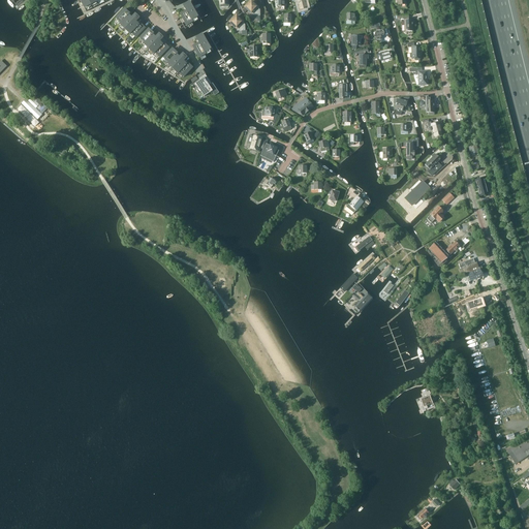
[(78,0),(80,3),(81,2),(84,8),(100,0),(78,0)]
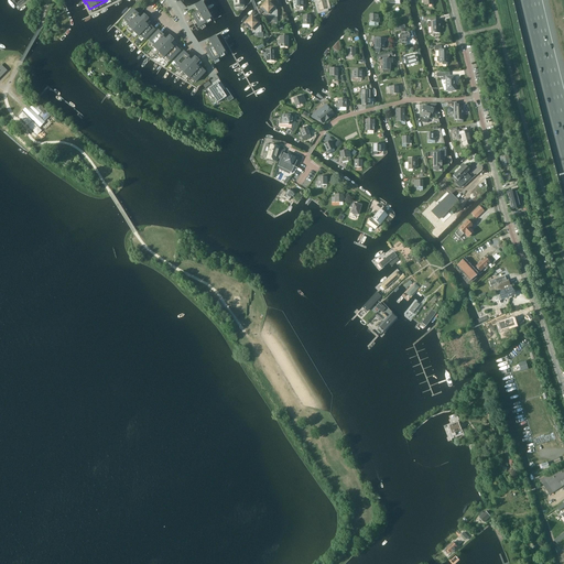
[(324,9),(327,8),(325,0),(320,2),(321,3),(317,4),(320,11),(324,10),(324,9)]
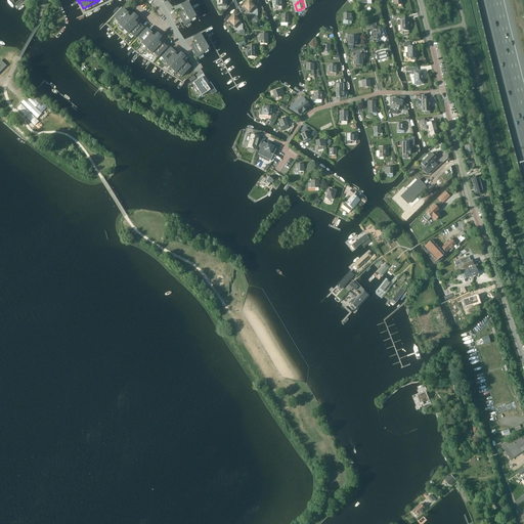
[(257,10),(254,7),(249,2),(243,7),(249,13),(249,15),(257,15),(257,10)]
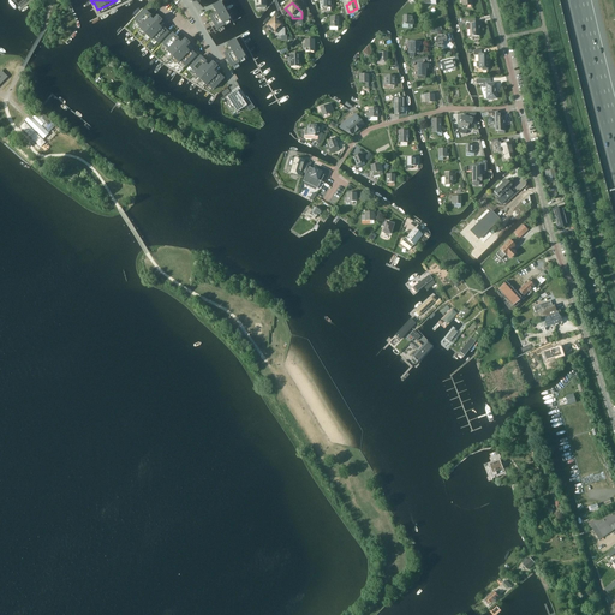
[(226,12),(222,6),(221,5),(214,10),(216,12),(209,17),(216,30),(224,25),(222,24),(230,19),(226,12)]
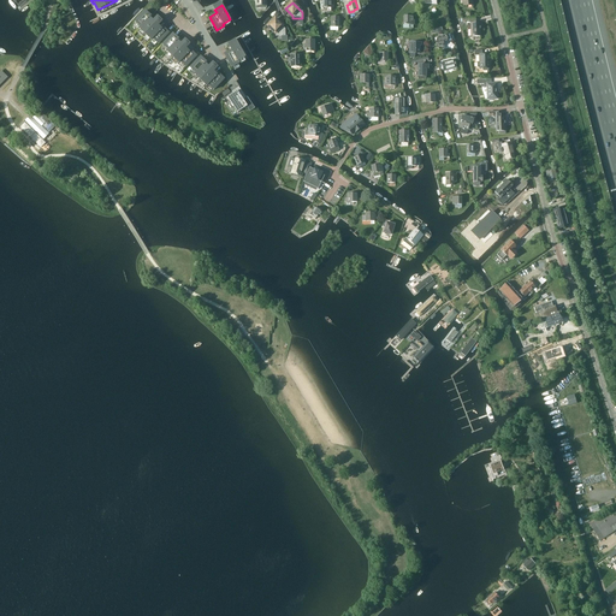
[(146,11),(135,22),(141,28),(138,29),(144,35),(143,36),(146,35),(150,40),(153,39),(158,45),(169,33),(163,27),(161,29),(150,18),(152,17),(146,11)]
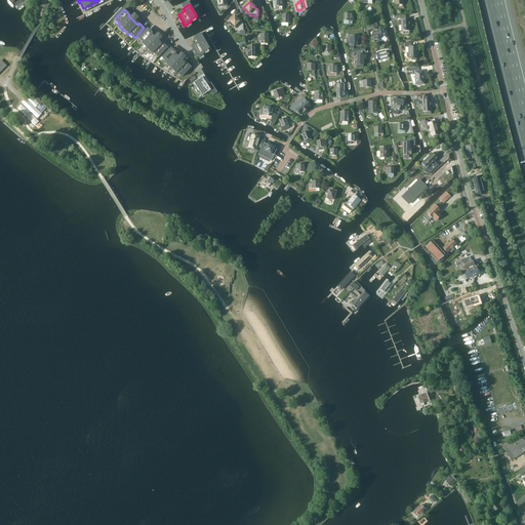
[(352,25),(352,13),(348,13),(348,12),(345,12),(345,21),(344,21),(344,25),(352,25)]
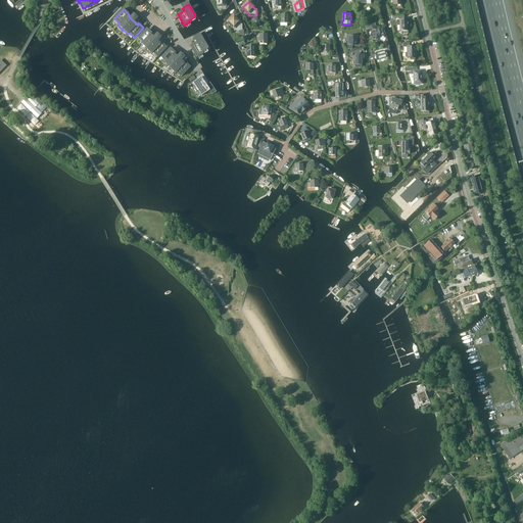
[(289,24),(289,18),(287,18),(287,14),(281,14),(281,24),(287,24),(287,22),(289,24)]
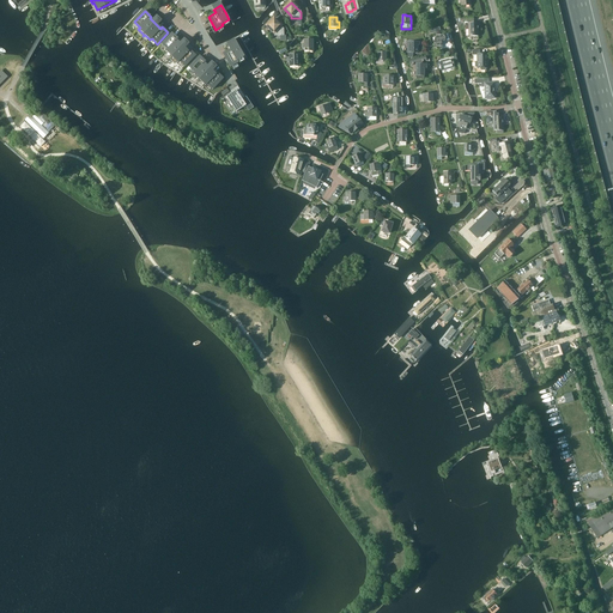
[(469,36),(478,36),(478,23),(473,23),(473,18),(460,18),(460,22),(468,22),(469,36)]
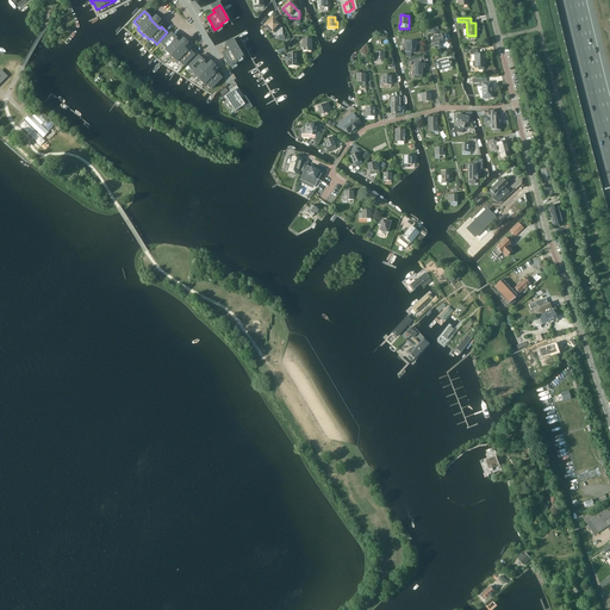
[(273,19),(266,25),(273,32),(273,36),(282,36),(282,29),(279,25),(273,19)]
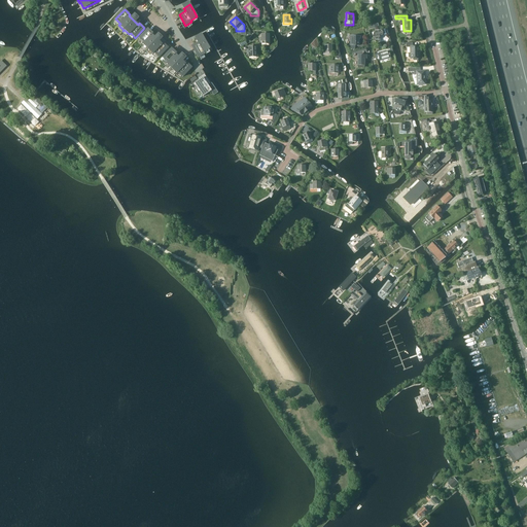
[(139,38),(144,43),(142,44),(147,49),(146,50),(148,49),(152,54),(154,53),(159,58),(168,47),(163,43),(162,44),(152,35),(153,34),(148,29),(139,38)]
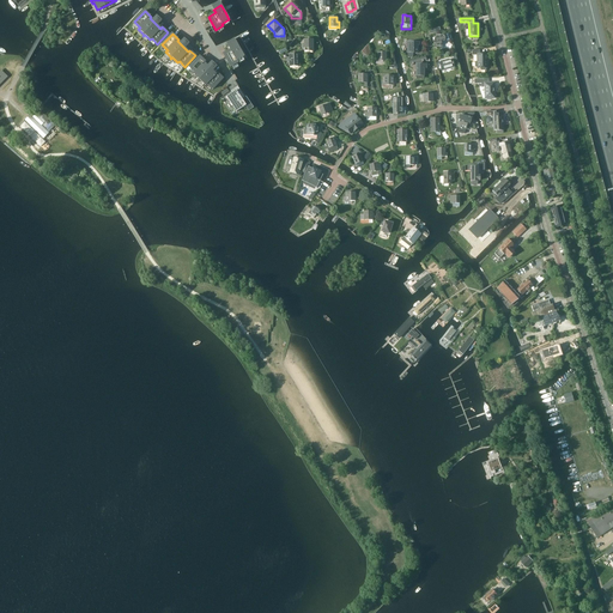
[(436,37),(437,37),(435,38),(435,40),(435,41),(434,41),(436,47),(437,47),(437,49),(442,48),(442,46),(441,42),(449,40),(448,34),(436,37)]
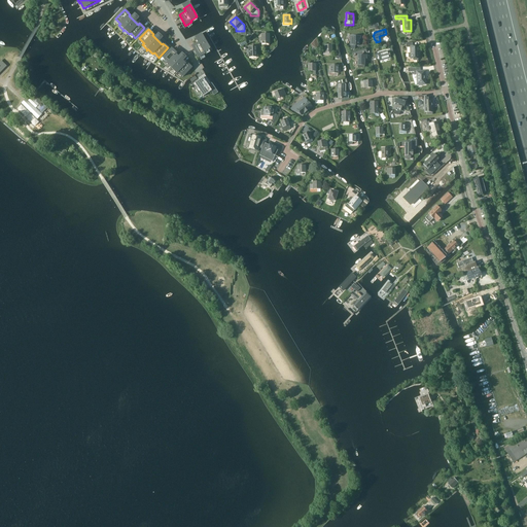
[(261,44),(269,44),(269,34),(261,34),(261,38),(259,38),(259,41),(261,41),(261,44)]
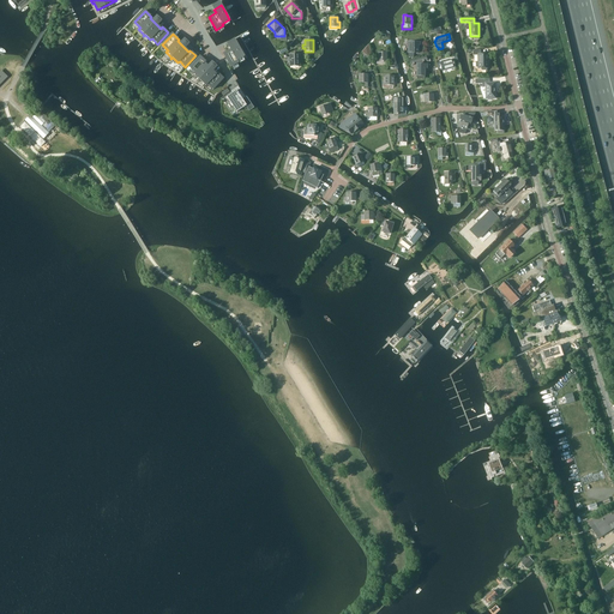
[(245,56),(240,49),(241,49),(238,43),(236,43),(236,42),(229,47),(230,50),(223,54),(232,67),(239,64),(238,61),(245,56)]
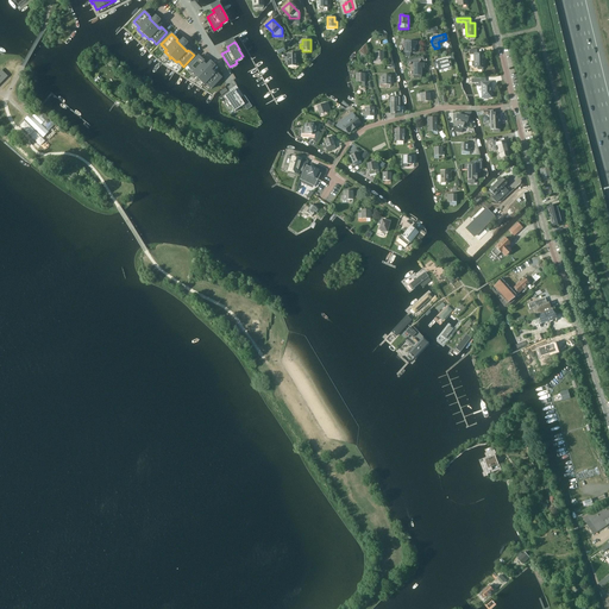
[(407,46),(406,46),(406,52),(406,57),(410,57),(410,52),(414,52),(414,45),(416,45),(416,42),(414,42),(407,42),(407,46)]
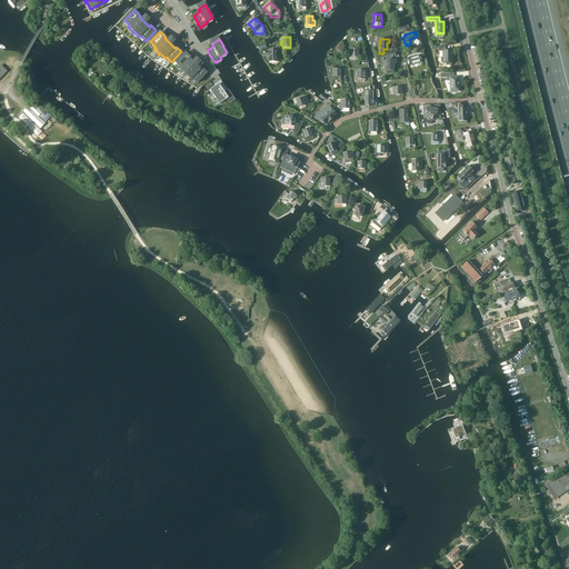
[(446,63),(446,65),(447,66),(450,66),(451,65),(451,63),(452,63),(451,50),(446,50),(446,46),(438,47),(438,51),(442,51),(443,58),(442,58),(441,58),(441,61),(442,62),(443,62),(443,63),(446,63)]
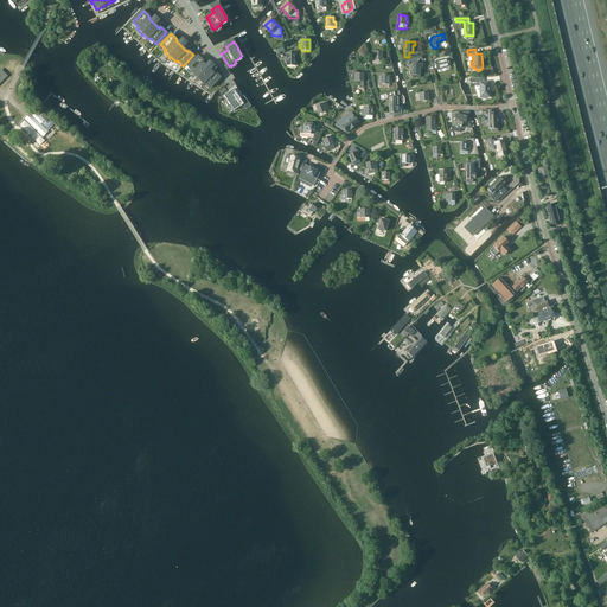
[(295,63),(295,55),(287,55),(287,58),(285,58),(285,63),(287,63),(287,66),(295,66),(295,63)]
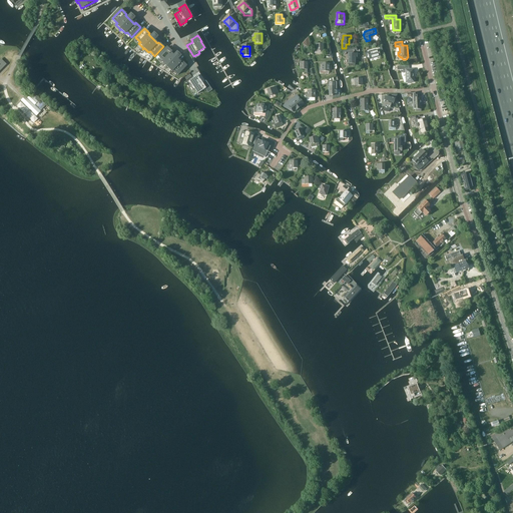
[(158,56),(163,61),(162,62),(166,67),(165,68),(167,67),(171,71),(173,70),(177,75),(186,65),(181,61),(180,62),(171,53),(172,52),(167,47),(158,56)]
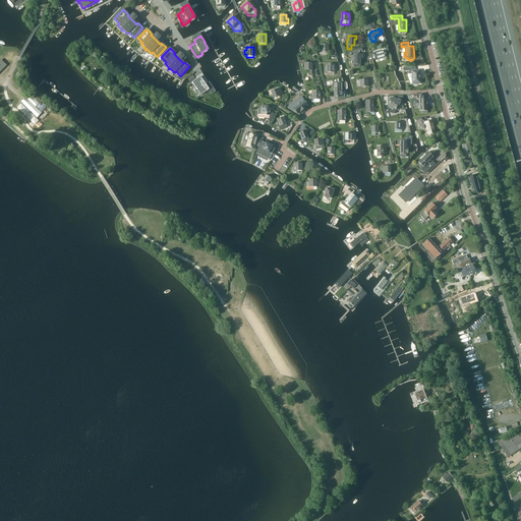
[(375,59),(386,56),(384,52),(379,53),(379,51),(373,52),(375,59)]
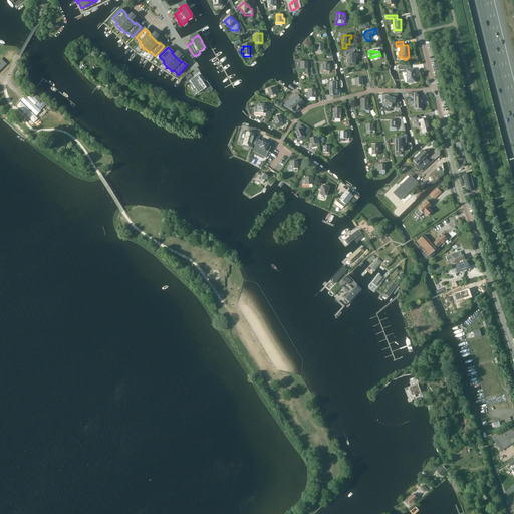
[(349,54),(349,66),(355,66),(355,57),(357,57),(357,54),(349,54)]
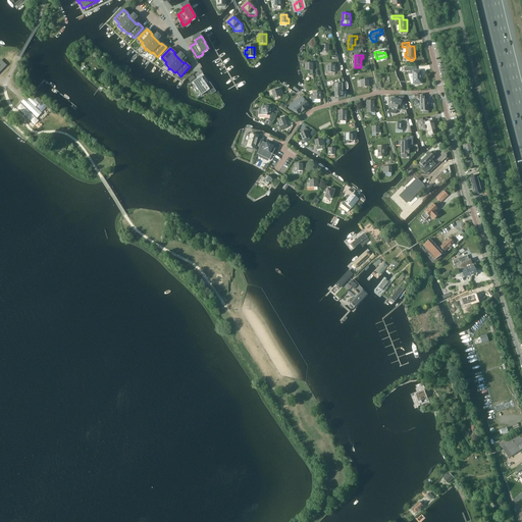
[(312,73),(312,69),(312,63),(305,63),(305,70),(304,70),(304,73),(312,73)]
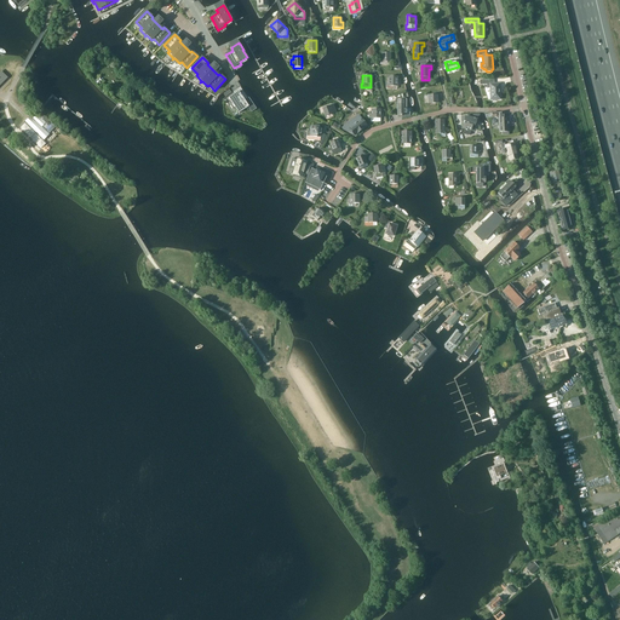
[(491,99),(493,99),(493,101),(497,101),(497,99),(501,99),(500,84),(494,84),(494,80),(480,80),(480,85),(487,85),(487,89),(491,89),(491,99)]
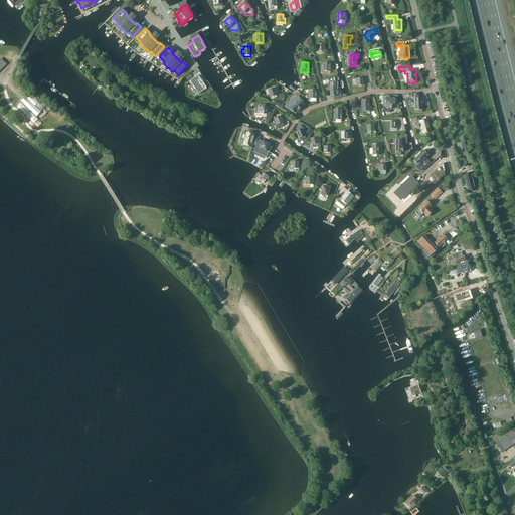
[(201,74),(190,81),(193,87),(198,95),(206,90),(209,94),(213,91),(207,81),(206,81),(201,74)]
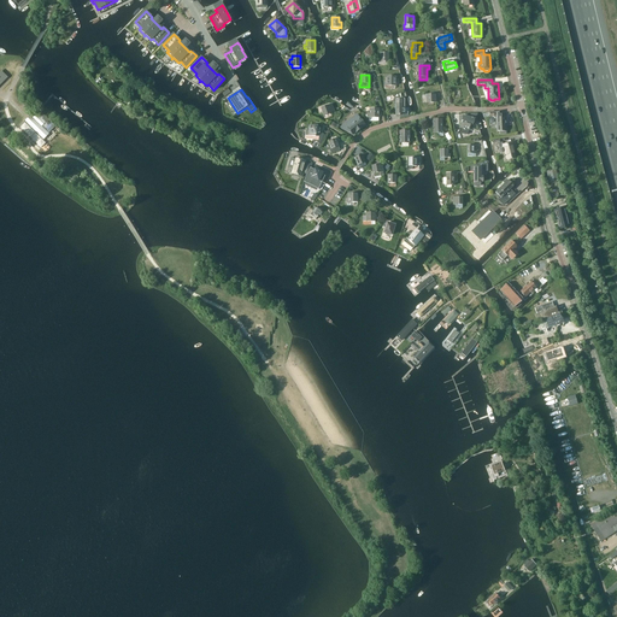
[(401,100),(395,100),(395,104),(395,116),(400,116),(400,117),(400,118),(409,116),(409,115),(409,109),(405,109),(401,109),(401,104),(401,100)]
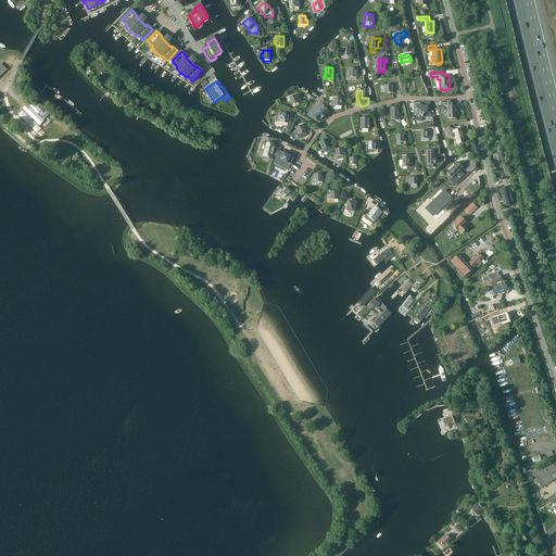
[(292,104),(301,101),(299,95),(289,98),(292,104)]
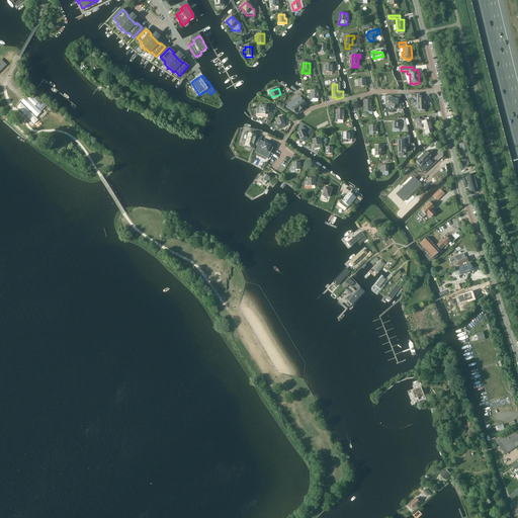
[(310,102),(318,101),(318,91),(311,92),(311,99),(310,99),(310,102)]
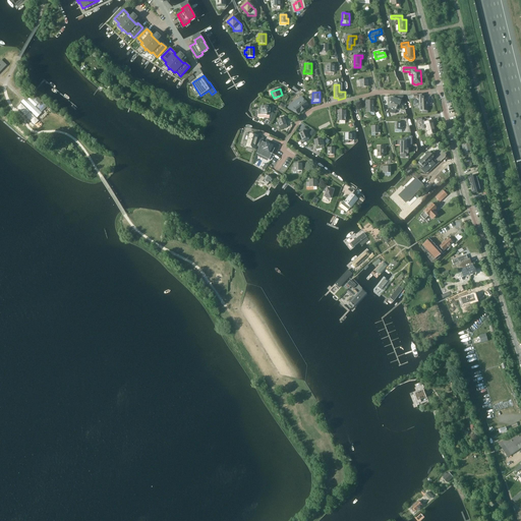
[(426,99),(422,99),(422,98),(423,98),(422,95),(417,95),(417,99),(417,100),(419,100),(419,111),(421,111),(422,113),(427,113),(426,99)]
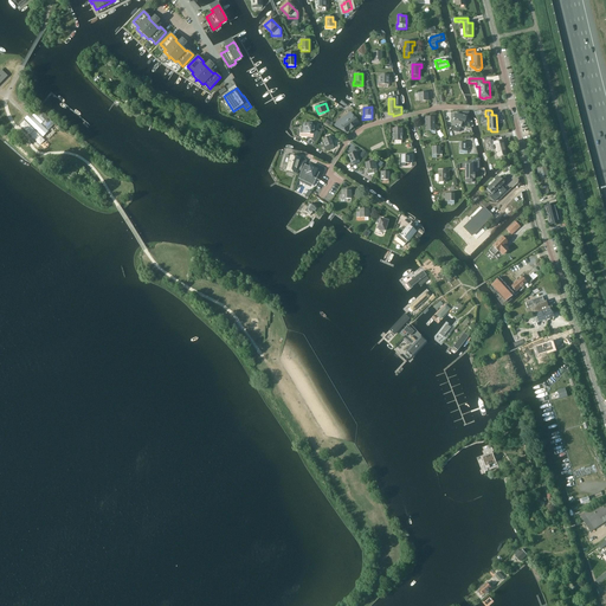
[(30,114),(25,120),(32,126),(31,127),(38,133),(43,136),(47,131),(40,124),(44,120),(37,113),(32,116),(30,114)]
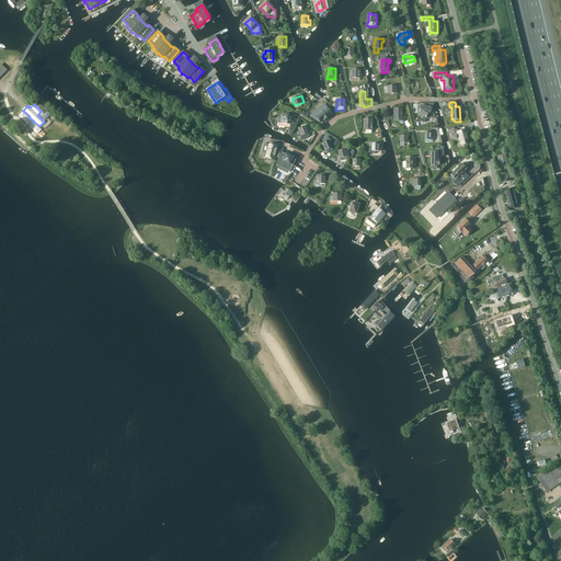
[(324,104),(310,116),(311,117),(318,121),(319,119),(321,123),(332,114),(324,104)]
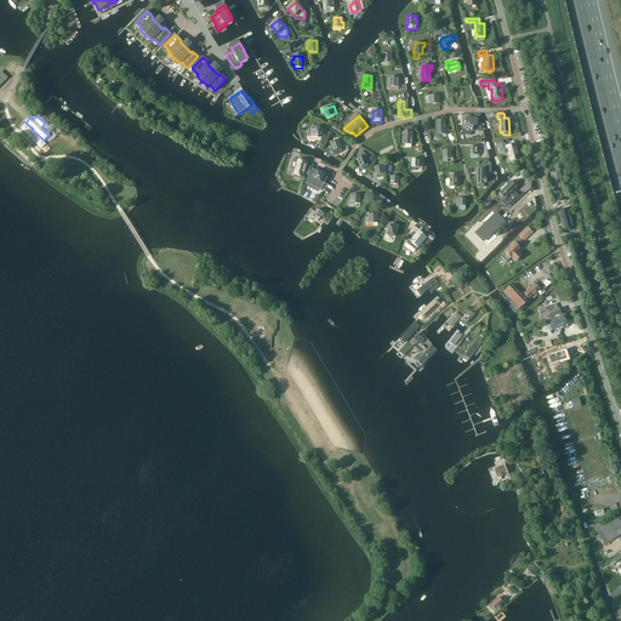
[(465,129),(463,134),(471,136),(472,130),(472,131),(474,131),(476,126),(476,125),(477,125),(478,119),(466,117),(465,121),(466,121),(466,124),(465,124),(463,129),(465,129)]
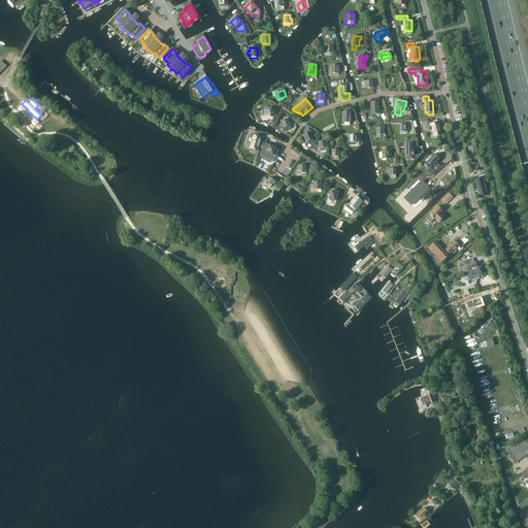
[(371,102),(371,113),(374,113),(374,117),(380,117),(380,111),(377,111),(377,102),(371,102)]
